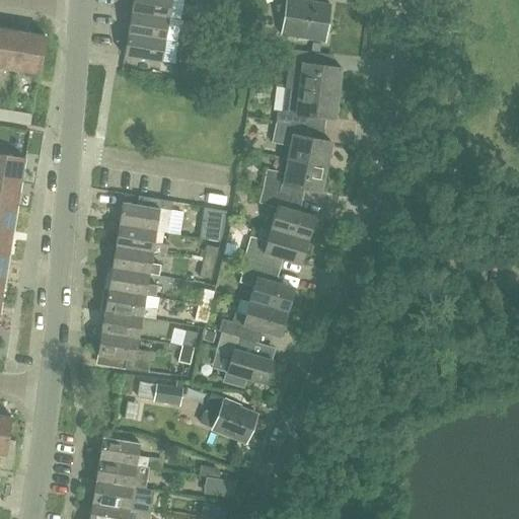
[(169,17),(171,0),(134,0),(132,11),(169,17)]
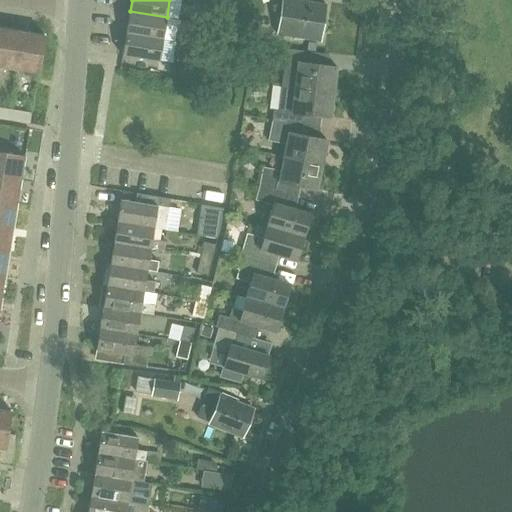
[(321,41),(327,4),(302,0),(283,0),(278,34),(321,41)]
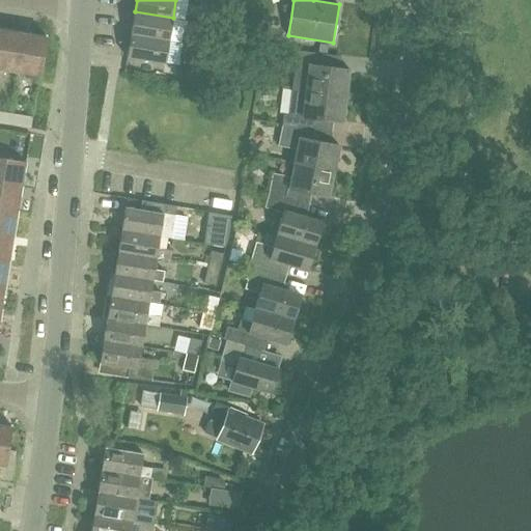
[(230,5),(218,3),(216,20),(227,21),(230,5)]
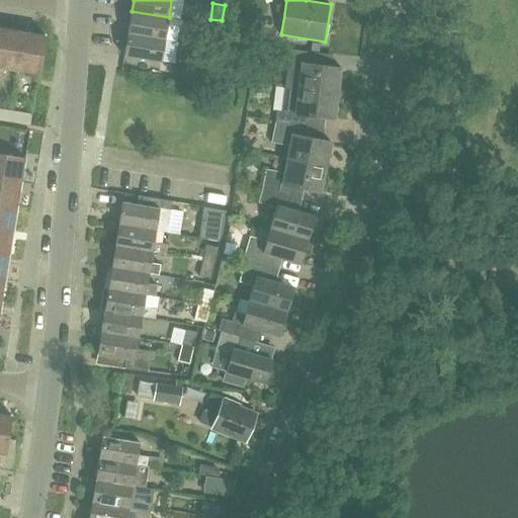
[(169,17),(132,11),(128,33),(165,39),(169,17)]
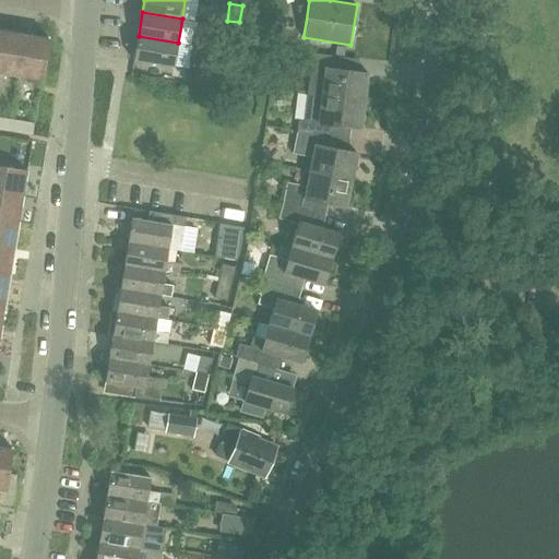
[(0,72),(16,75),(23,34),(0,30),(0,72)]
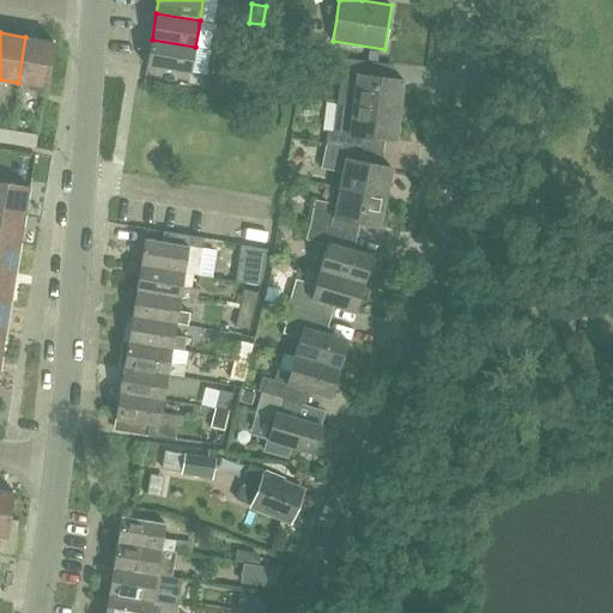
[(246,36),(243,54),(258,56),(260,38),(246,36)]
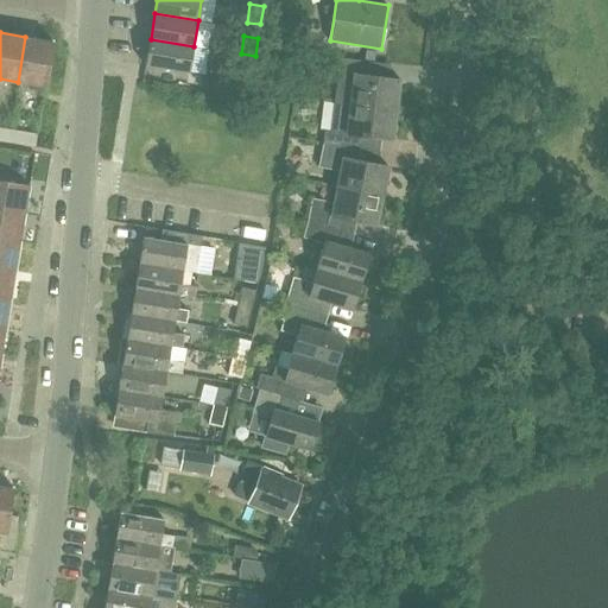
[(46,87),(54,40),(25,37),(18,82),(46,87)]
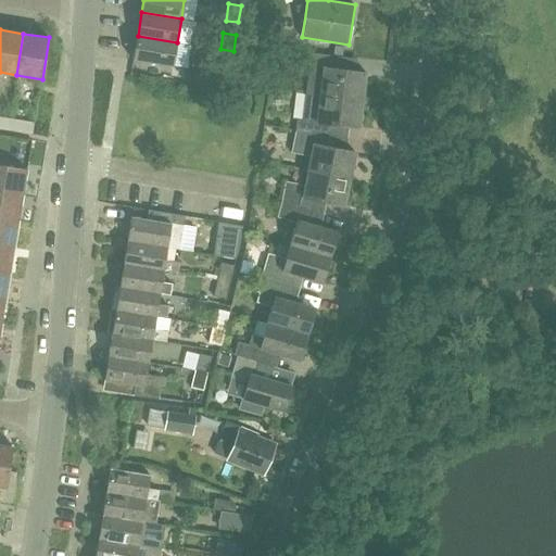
[(174,66),(177,42),(138,36),(134,60),(174,66)]
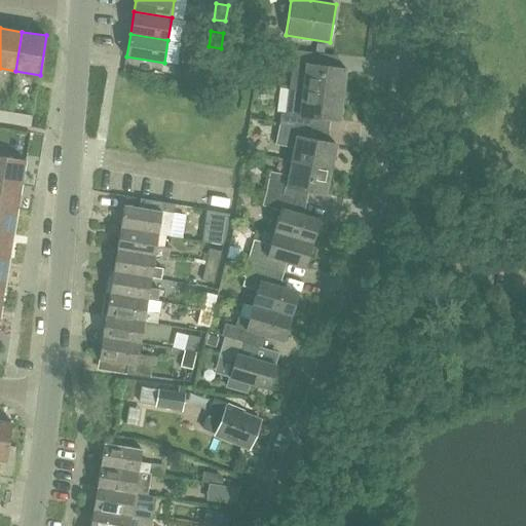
[(325,45),(316,43),(315,52),(324,53),(325,45)]
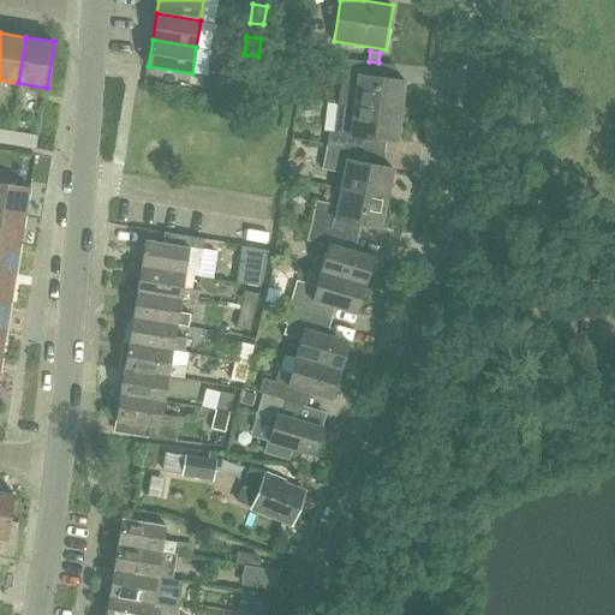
[(377,77),(380,63),(338,58),(335,72),(342,72),(339,102),(354,105),(400,111),(405,79),(377,77)]
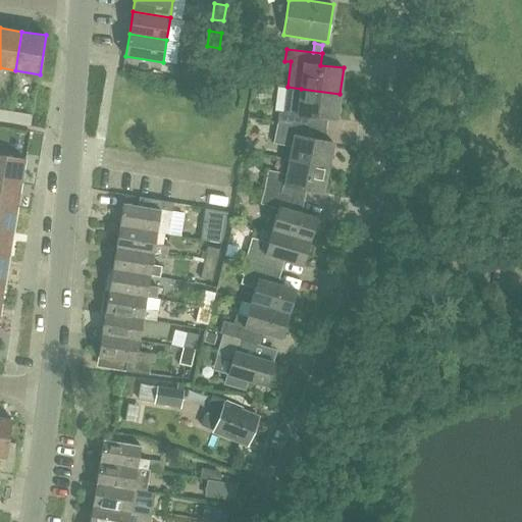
[(340,94),(301,89),(288,87),(284,113),(278,112),(277,123),(310,127),(318,128),(320,118),(336,120),(340,94)]
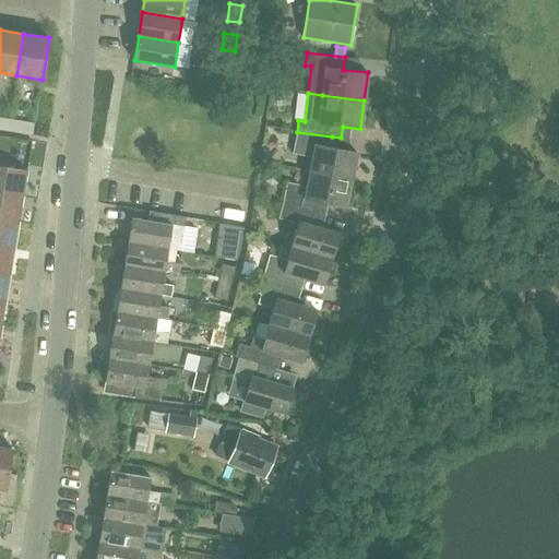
[(0,129),(8,131),(10,118),(0,116),(0,129)]
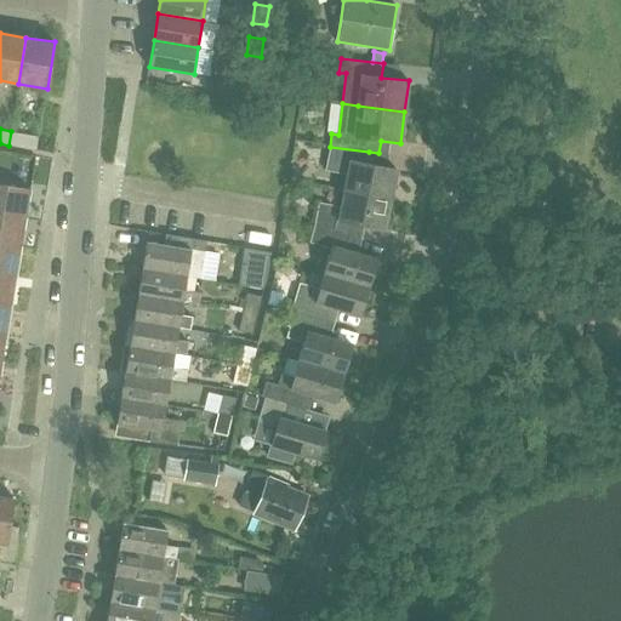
[(11,131),(9,146),(36,151),(39,136),(11,131)]
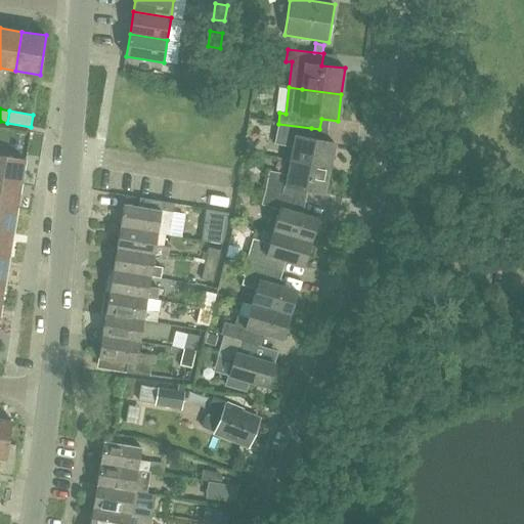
[(309,137),(311,128),(278,124),(274,144),(293,148),(291,161),(329,169),(334,143),(309,137)]
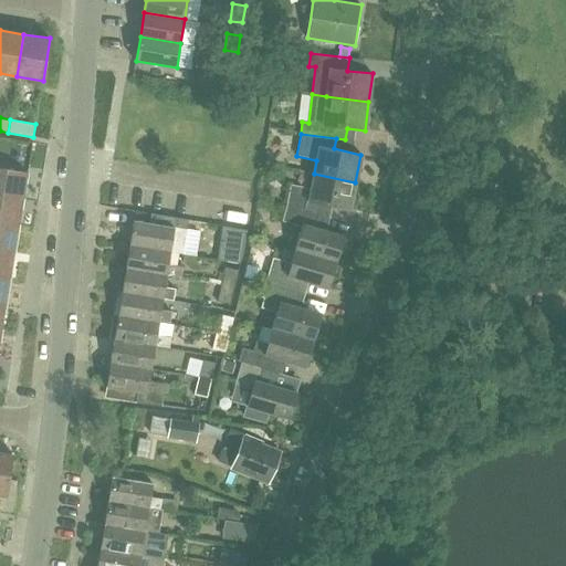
[(0,167),(0,195),(23,199),(28,173),(0,167)]
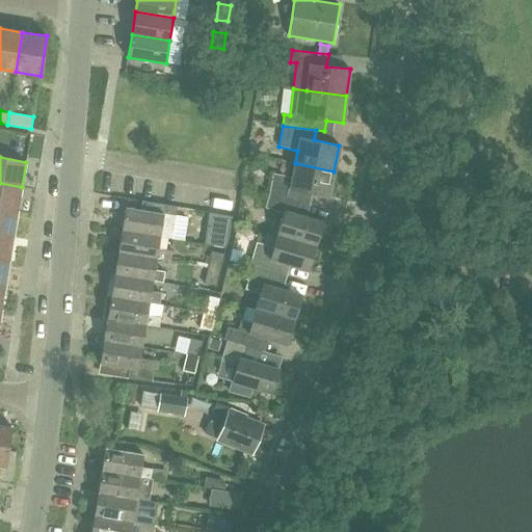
[(272,174),(268,196),(298,203),(300,204),(302,192),(327,197),(334,171),(295,163),(292,177),(272,174)]
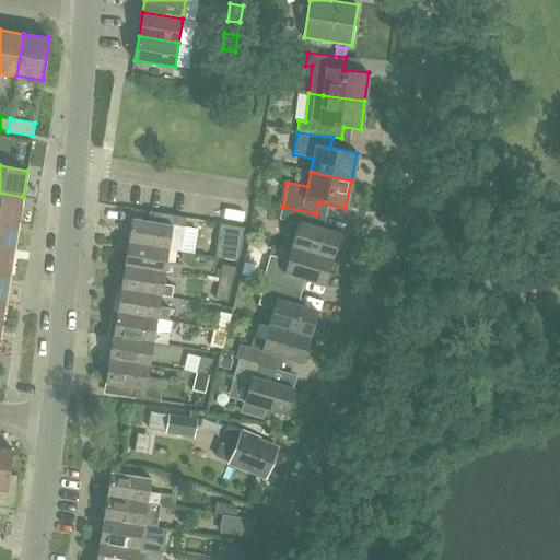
[(0,219),(19,223),(23,197),(0,193),(0,219)]
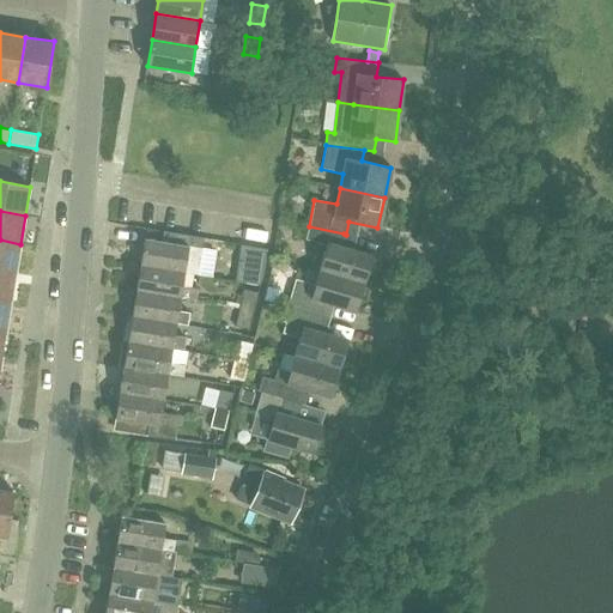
[(340,246),(344,234),(309,226),(305,240),(327,246),(320,271),(363,284),(371,255),(340,246)]
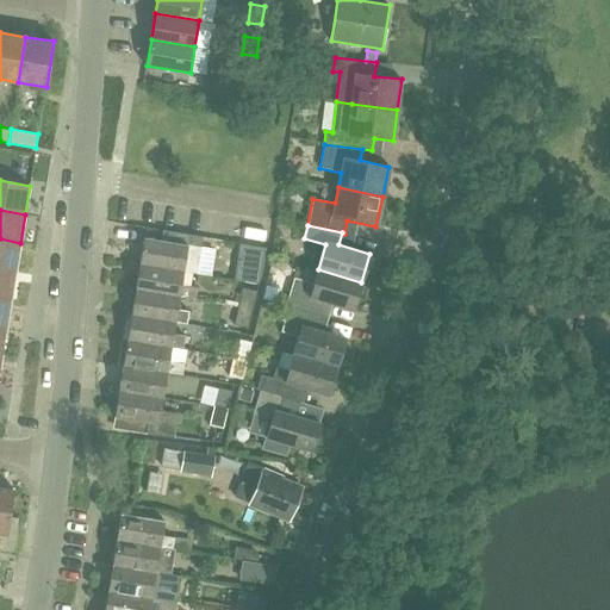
[(144,237),(141,263),(184,271),(191,235),(163,230),(162,241),(144,237)]
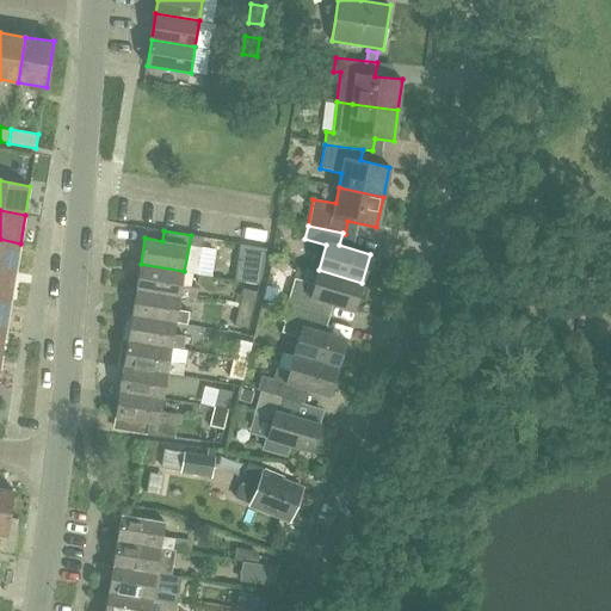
[(0,269),(17,271),(20,244),(0,239),(0,269)]
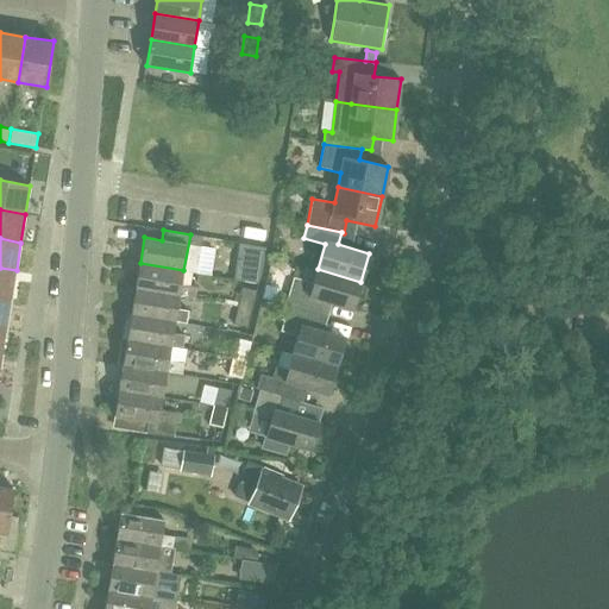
[(252,245),(249,264),(246,281),(259,283),(263,267),(267,248),(252,245)]
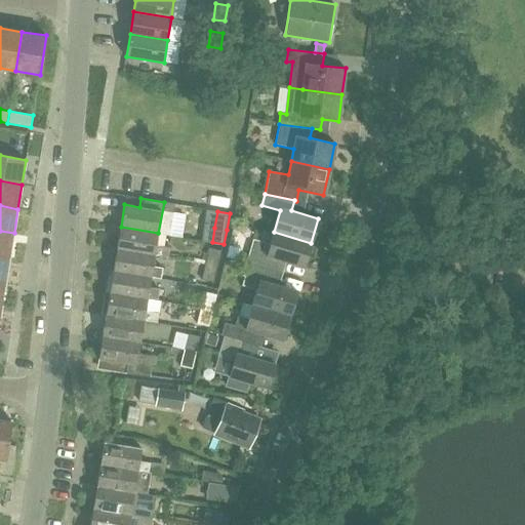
[(157,245),(158,233),(121,227),(117,249),(155,255),(168,257),(169,247),(157,245)]
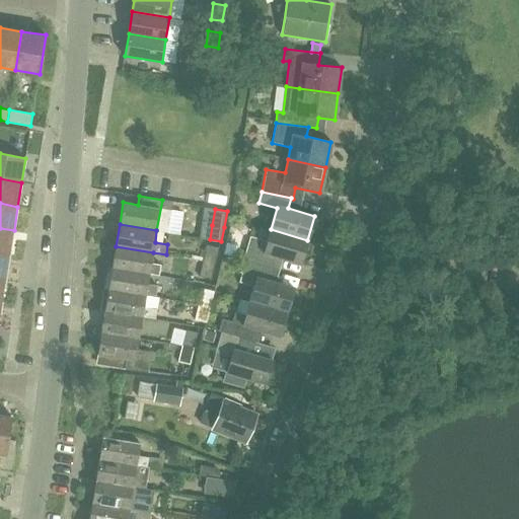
[(0,228),(0,252),(10,254),(14,230),(0,228)]
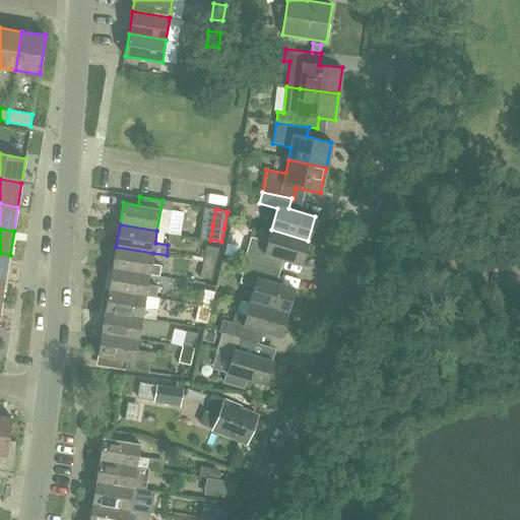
[(274,257),(283,260),(301,265),(308,241),(271,230),(267,244),(251,240),(245,260),(271,268),(274,257)]
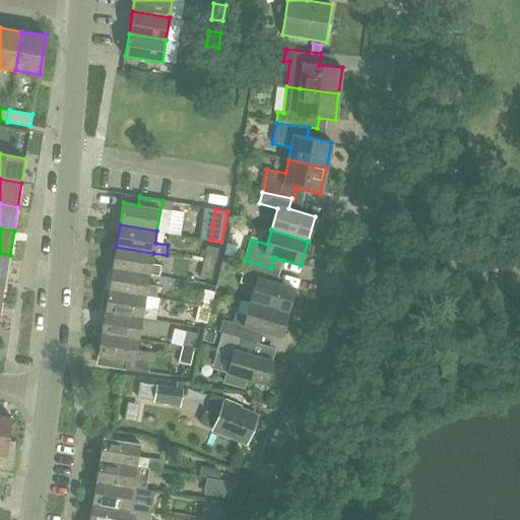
[(207,245),(203,261),(215,264),(219,248),(207,245)]
